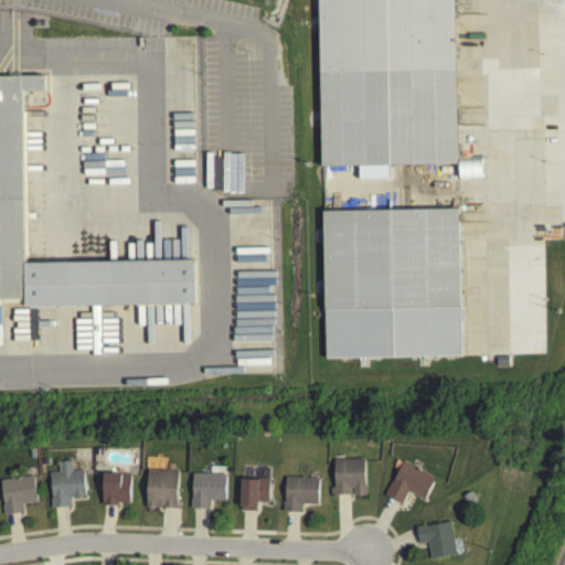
[(319,0),(323,164),(459,161),(456,0),(319,0)]
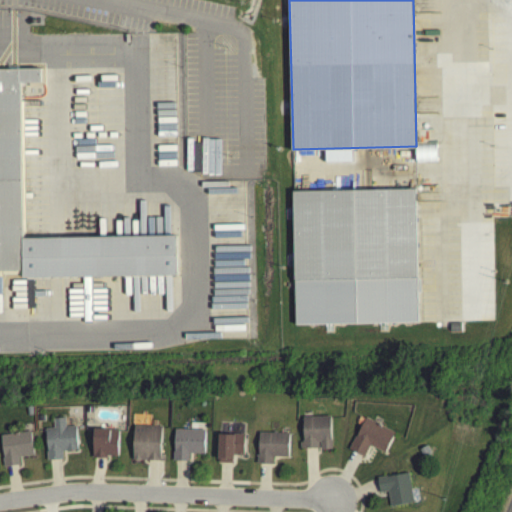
[(0,66),(22,66),(26,235),(178,233),(179,273),(25,275),(25,268),(0,268),(0,66)]
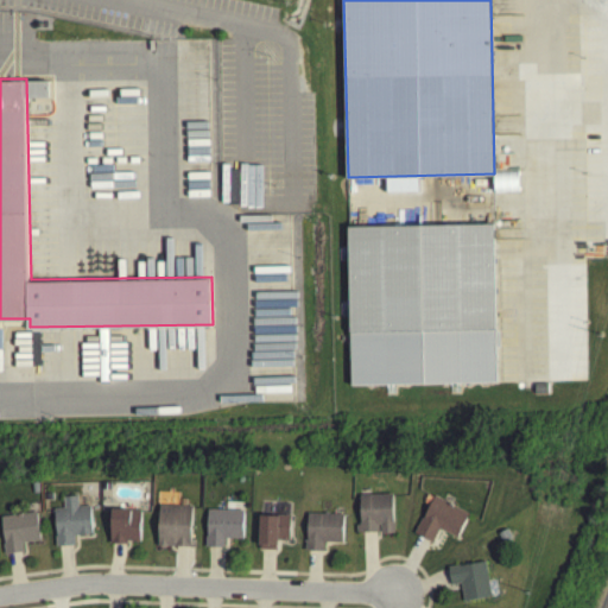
[(517,176),(493,176),(493,197),(518,197),(517,176)]
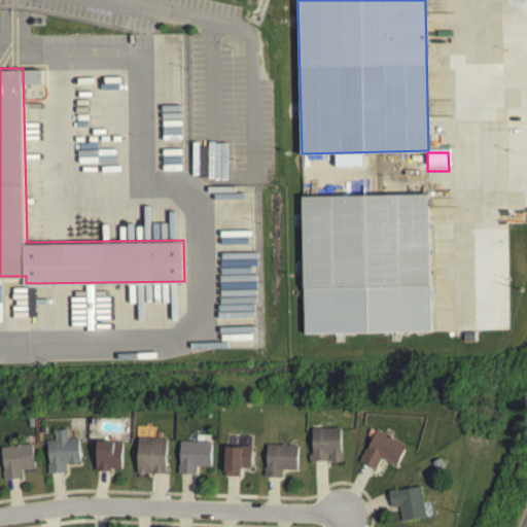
[(303,195),(428,191),(431,329),(306,331),(303,195)]
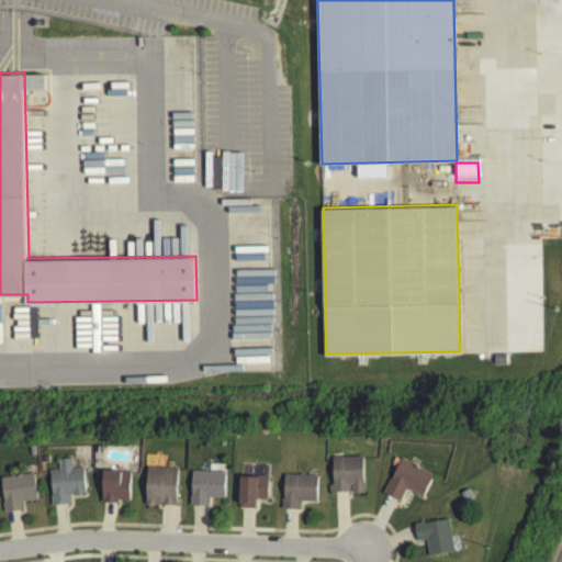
[(332,497),(362,497),(362,461),(330,461),(332,497)]
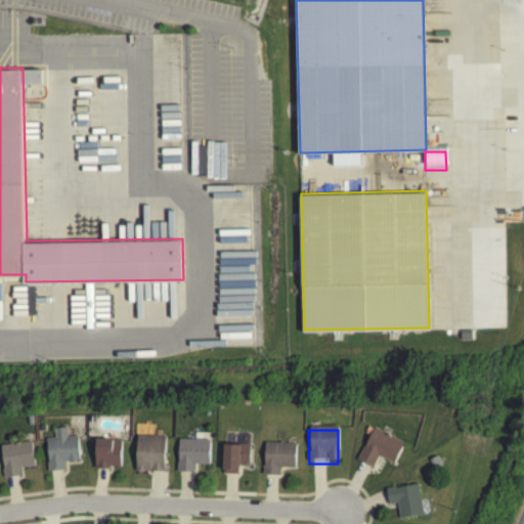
[(78,465),(77,440),(66,440),(66,432),(53,432),(54,442),(45,442),(47,475),(63,474),(62,466),(78,465)]
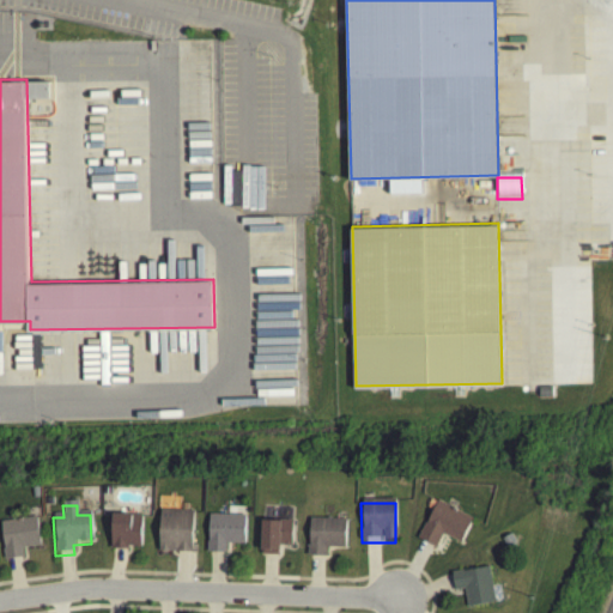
[(417,544),(435,552),(441,539),(460,547),(472,522),(434,505),(417,544)]
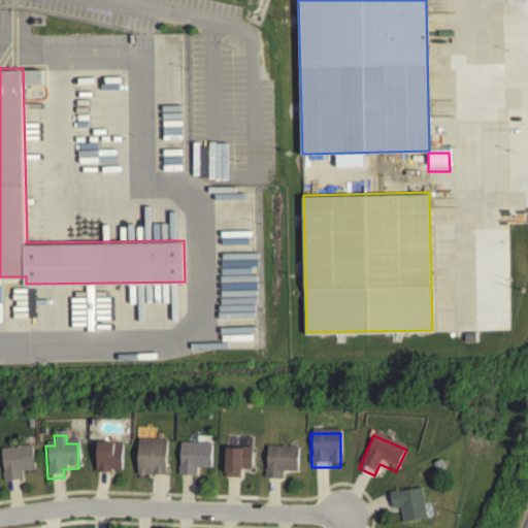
[(136,479),(165,480),(166,443),(137,442),(136,479)]
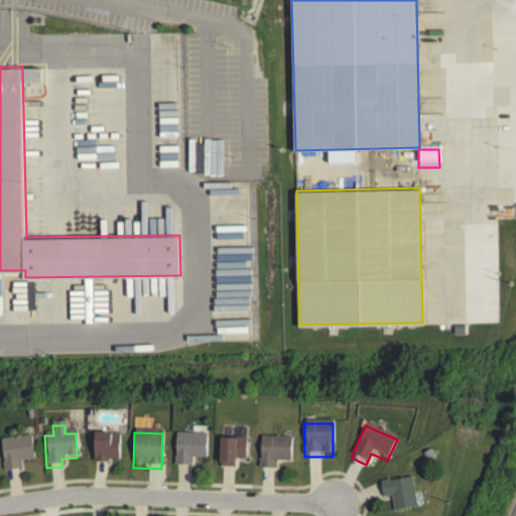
[(92,465),(117,465),(118,436),(93,436),(92,465)]
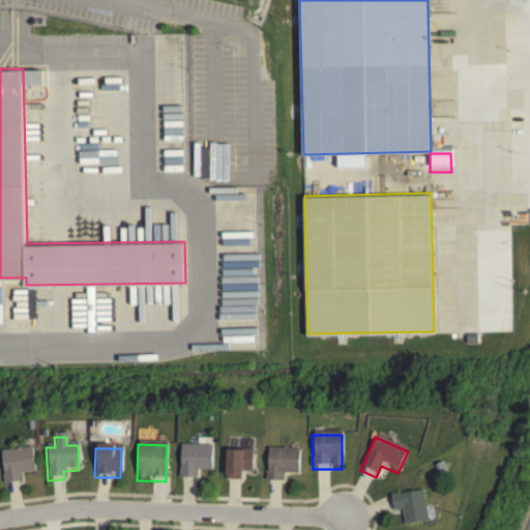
[(211,448),(179,448),(178,481),(195,481),(195,474),(210,474),(211,448)]
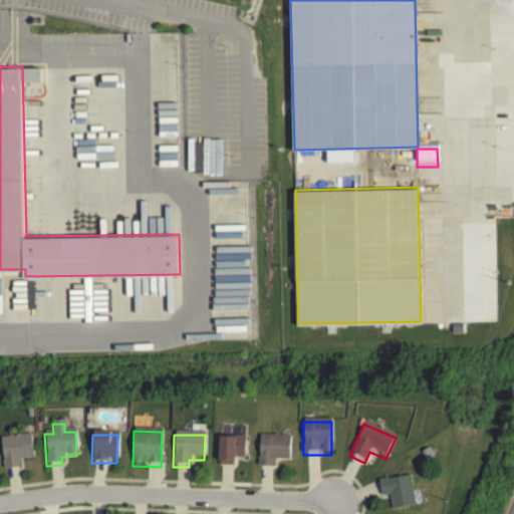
[(0,439),(0,443),(2,472),(18,471),(18,462),(32,462),(31,438),(0,439)]
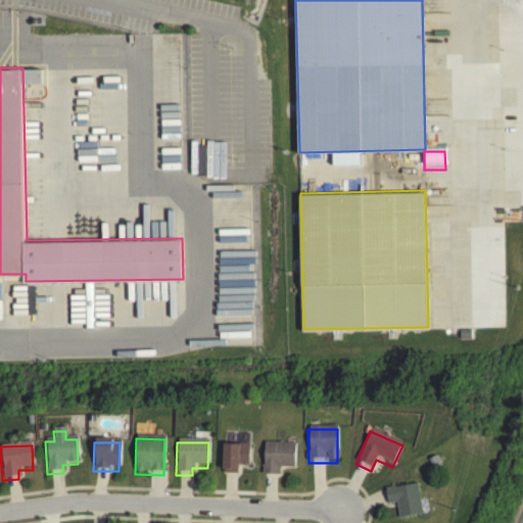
[(278,471),(293,471),(294,445),(263,445),(263,478),(278,478),(278,471)]
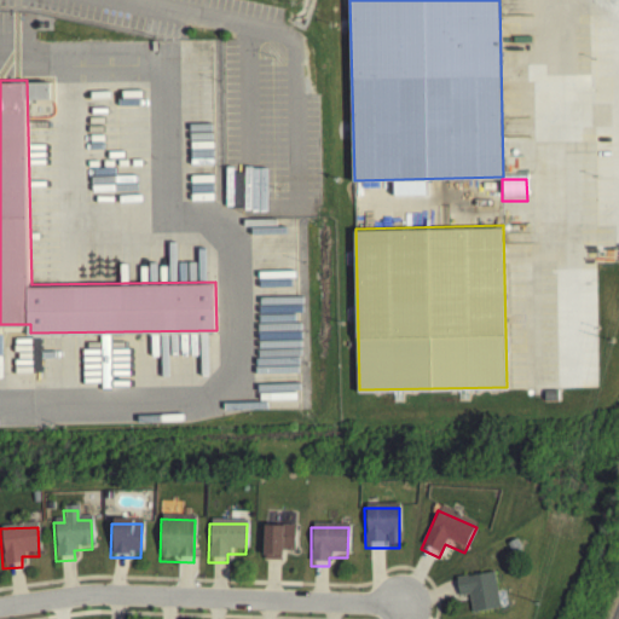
[(294,555),(294,530),(262,528),(262,565),(281,565),(281,555),(294,555)]
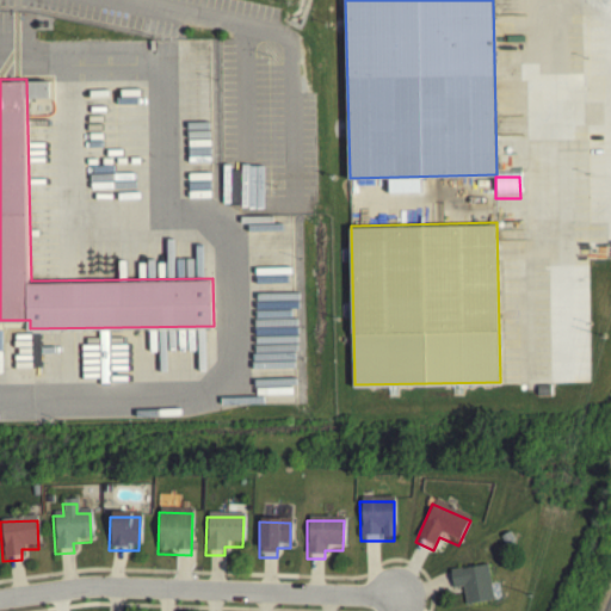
[(451,593),(462,592),(464,609),(492,605),(487,569),(449,574),(451,593)]
